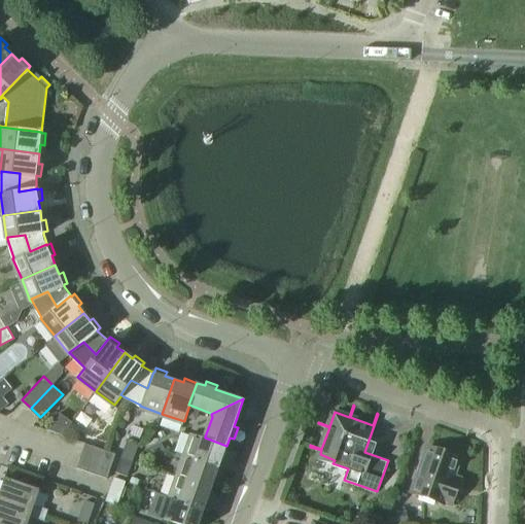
[(205,438),(205,437),(193,432),(185,454),(219,466),(226,446),(205,438)]
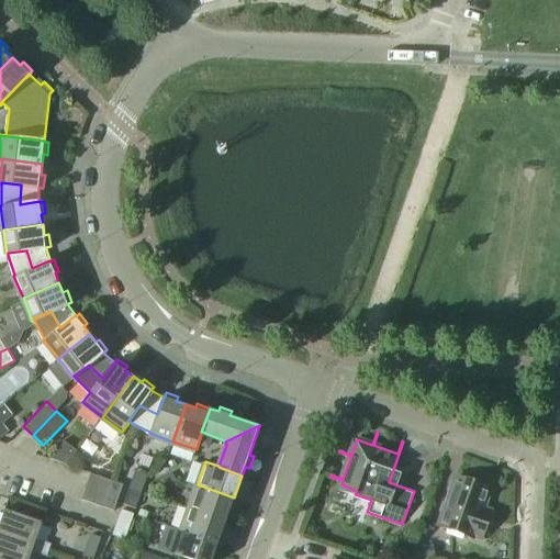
[(145,482),(147,478),(148,473),(136,469),(133,478),(145,482)]
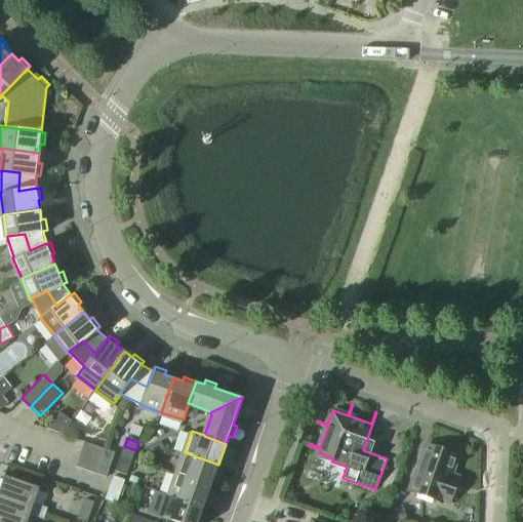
[(81,452),(112,463),(116,450),(85,440),(81,452)]
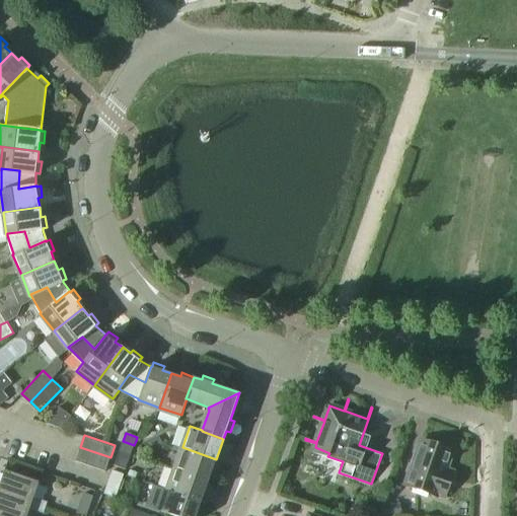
[(452,476),(454,471),(446,468),(453,449),(422,438),(407,484),(437,495),(438,491),(446,494),(450,483),(449,483),(451,475),(452,476)]
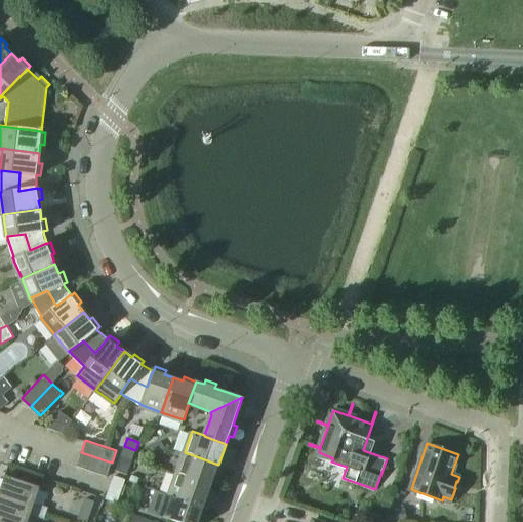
[(133,457),(135,450),(124,446),(121,453),(133,457)]
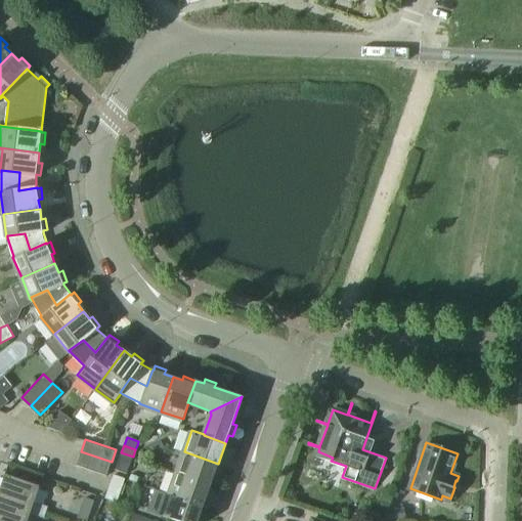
[(107,474),(112,462),(81,451),(77,464),(107,474)]
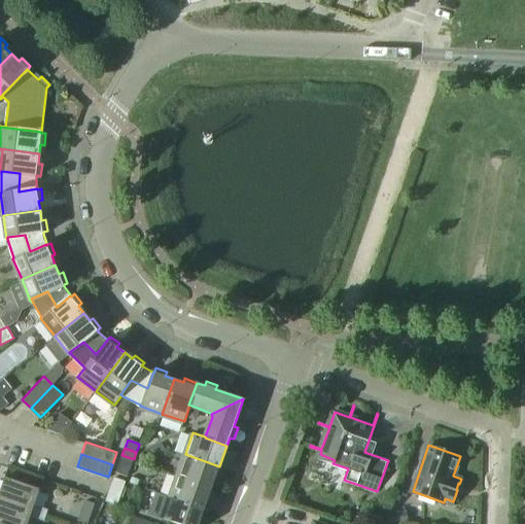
[(212,487),(219,466),(185,454),(177,475),(212,487)]
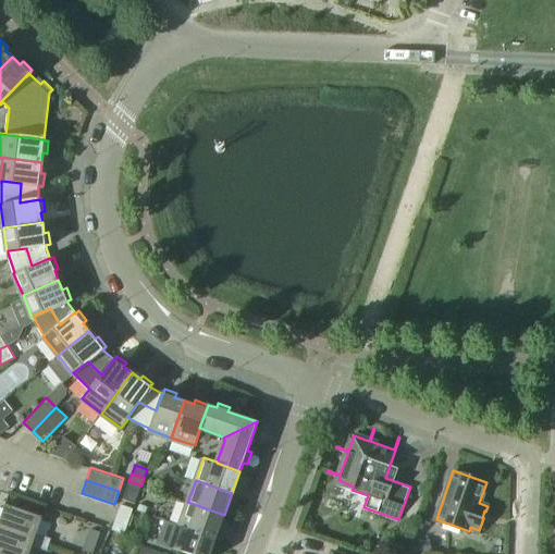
[(138,493),(142,485),(128,481),(126,490),(138,493)]
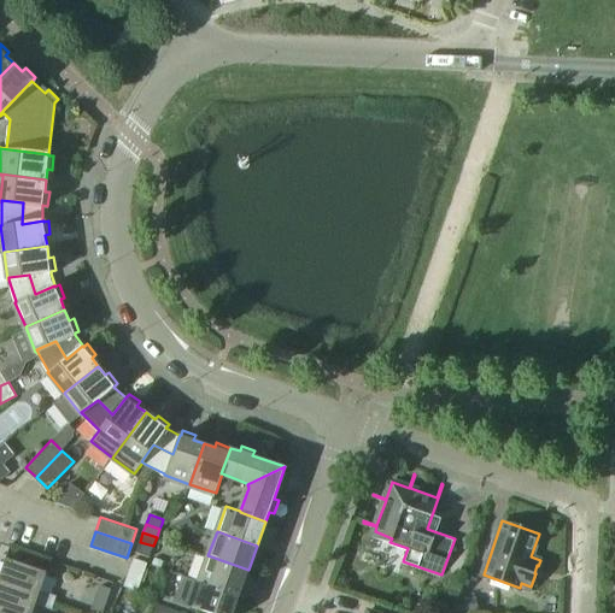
[(150,555),(153,546),(140,542),(136,550),(150,555)]
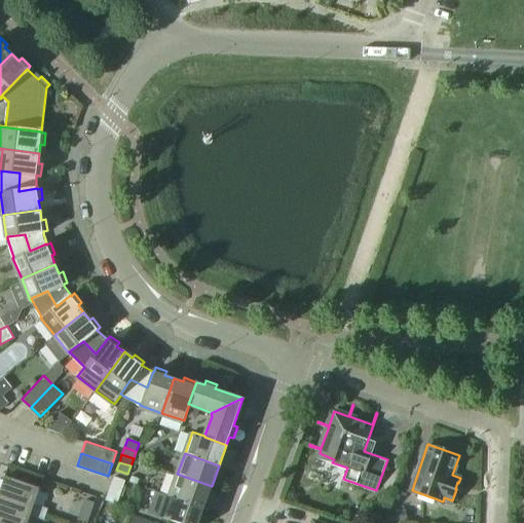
[(204,507),(212,486),(177,474),(170,494),(204,507)]
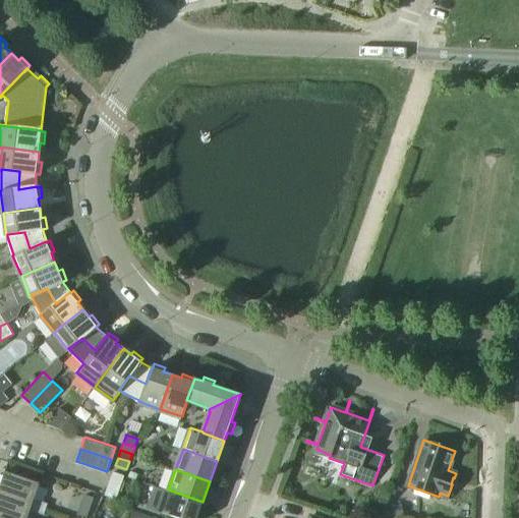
[(5,470),(0,484),(0,492),(33,503),(31,509),(38,511),(42,500),(35,498),(40,482),(5,470)]
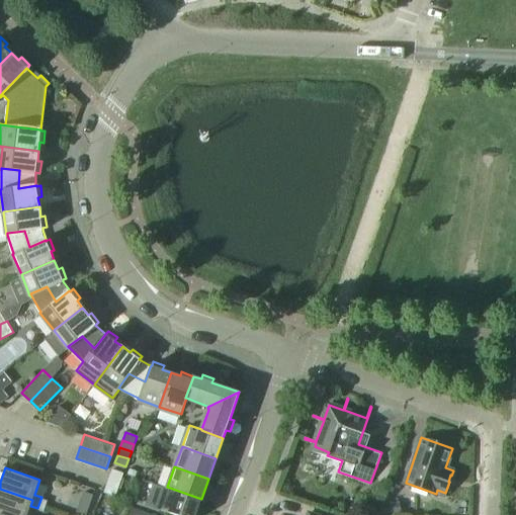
[(110,476),(121,480),(123,471),(112,467),(110,476)]
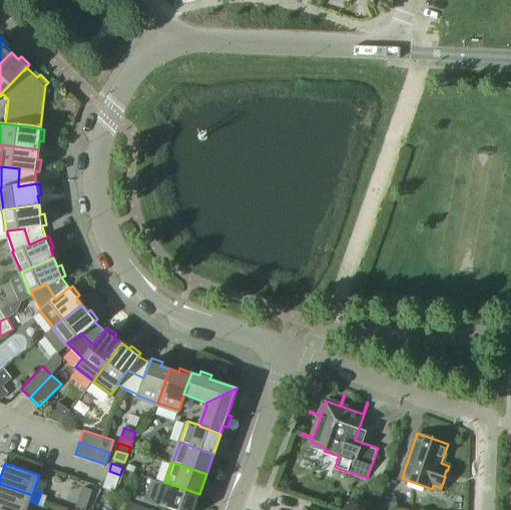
[(117,482),(120,475),(109,471),(106,478),(117,482)]
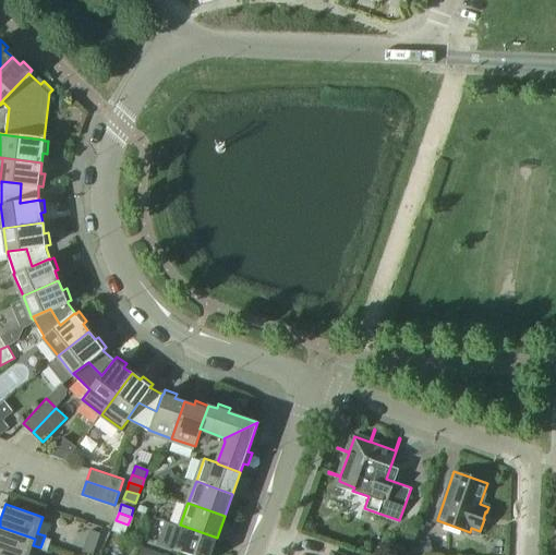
[(124,533),(128,525),(116,520),(112,529),(124,533)]
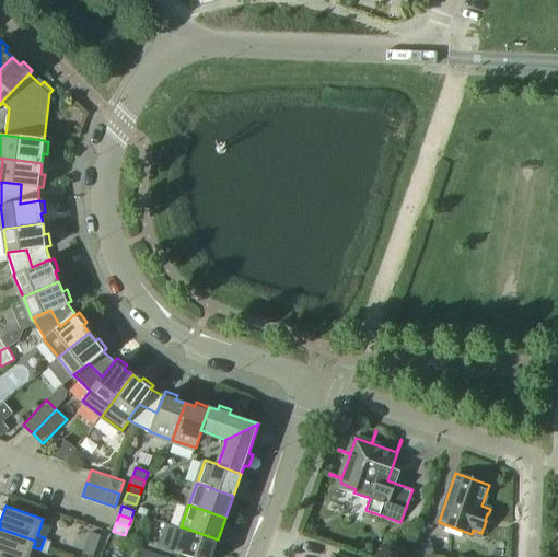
[(193,556),(211,556),(218,540),(181,526),(173,550),(193,556)]
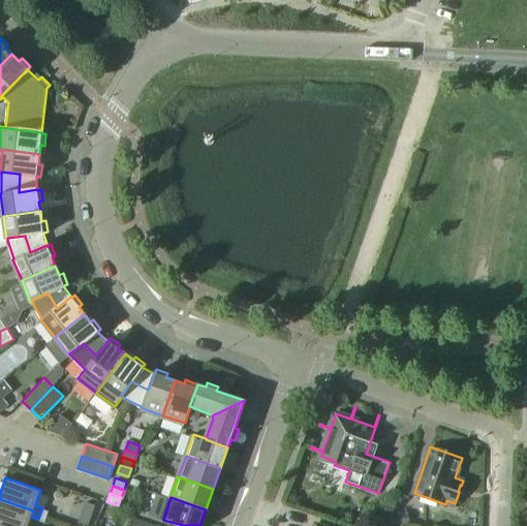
[(0,499),(0,522),(12,525),(27,525),(31,517),(33,511),(0,499)]
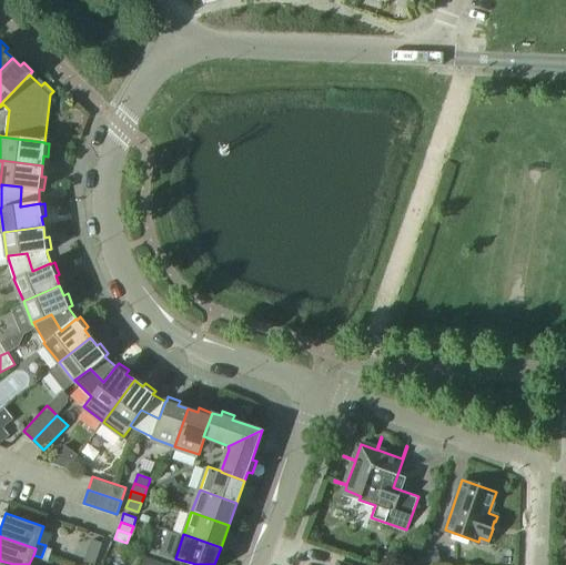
[(93,538),(90,547),(100,551),(103,543),(93,538)]
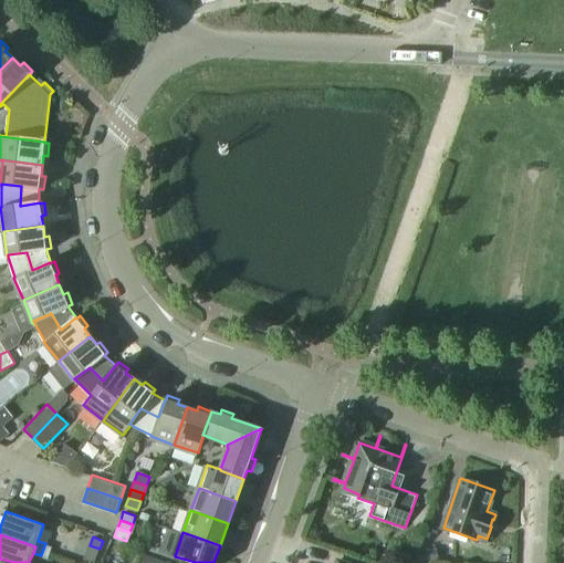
[(45,543),(41,555),(49,558),(52,546),(45,543)]
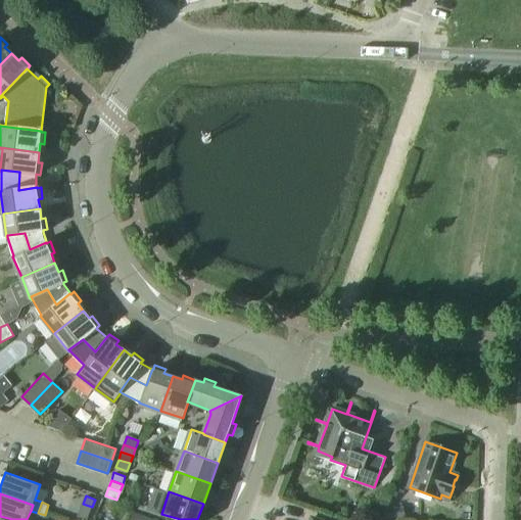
[(404,507),(387,507),(387,518),(404,518),(404,507)]
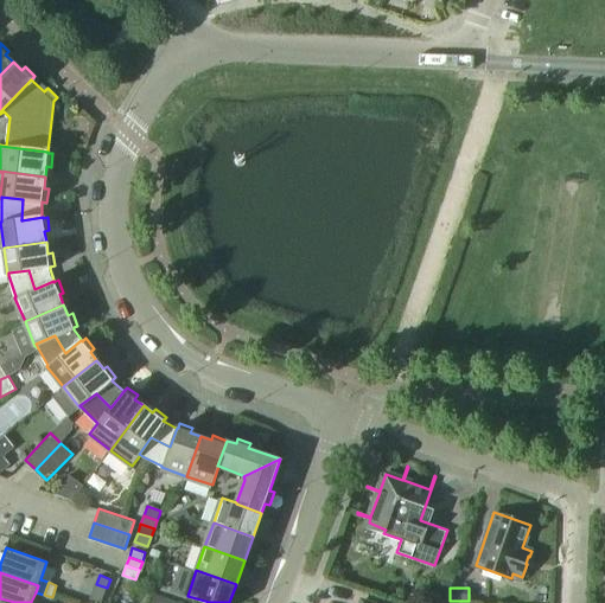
[(185,602),(153,591),(148,602),(185,602)]
